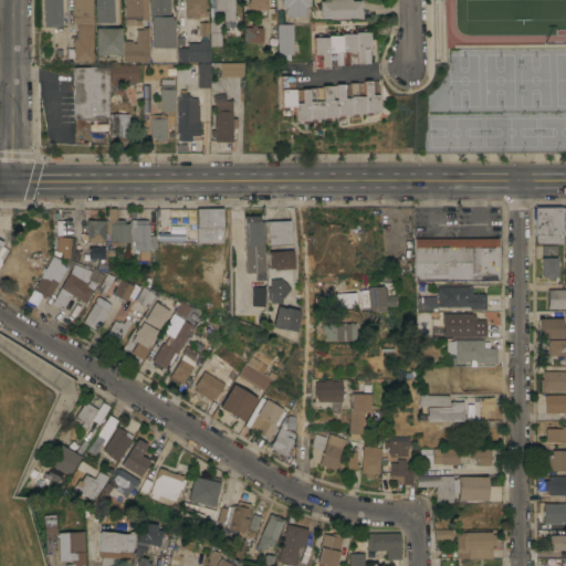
[(61,0),(61,23),(61,27),(43,27),(43,23),(42,23),(42,0),(61,0)]
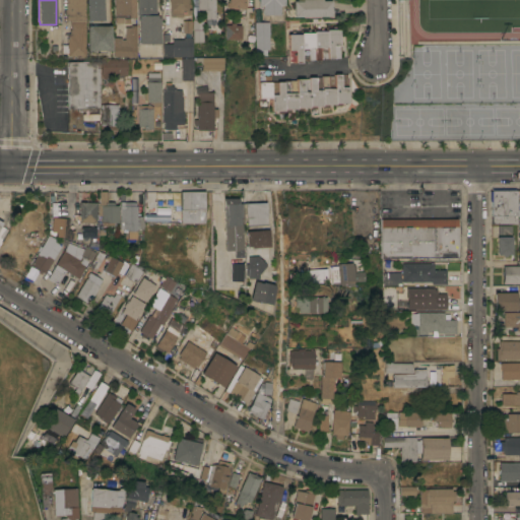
[(83,0),(84,58),(75,58),(75,55),(66,55),(66,52),(61,53),(61,43),(66,43),(66,35),(70,35),(70,33),(69,33),(69,29),(70,29),(70,23),(69,23),(69,20),(65,20),(65,0),(83,0)]
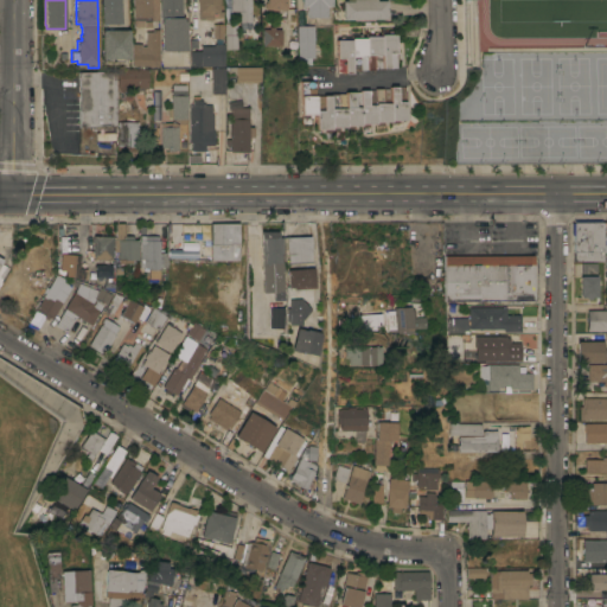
[(120,0),(121,23),(102,24),(101,0),(120,0)]
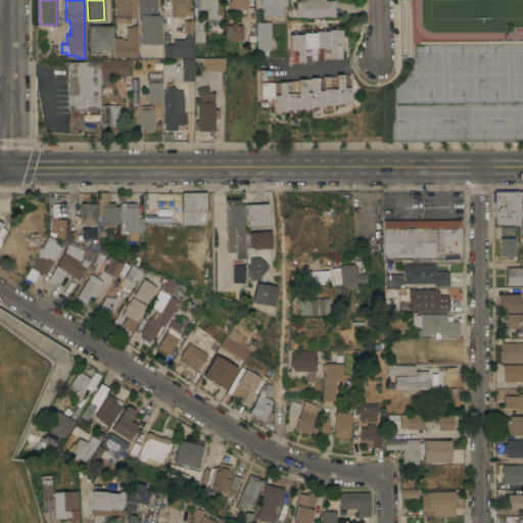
[(135,0),(136,17),(123,17),(123,22),(114,22),(114,14),(114,0),(135,0)]
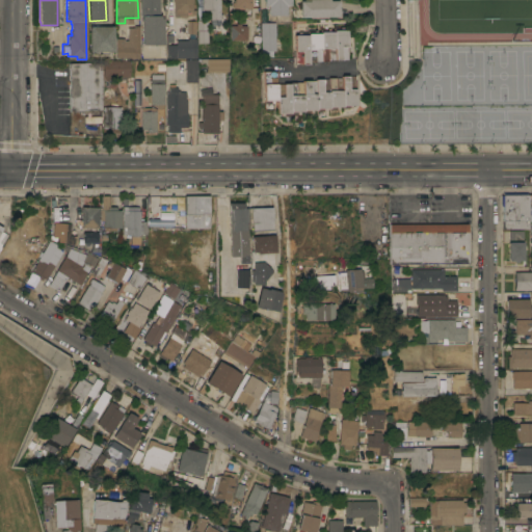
[(158,0),(158,16),(160,16),(160,19),(161,19),(162,45),(141,45),(141,16),(139,16),(139,0),(158,0)]
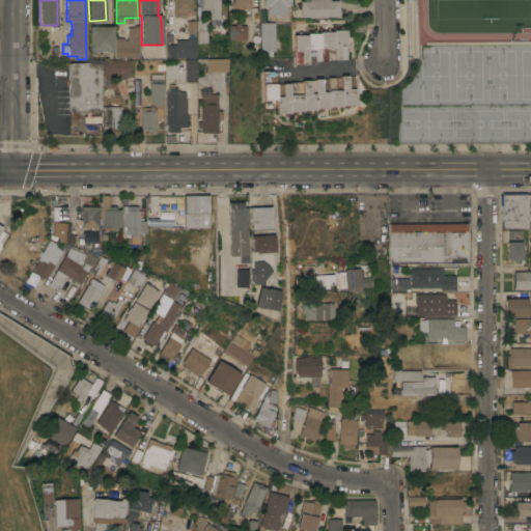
[(192,0),(192,3),(191,3),(191,9),(194,9),(194,16),(186,16),(186,17),(173,17),(173,3),(172,3),(172,0),(192,0)]
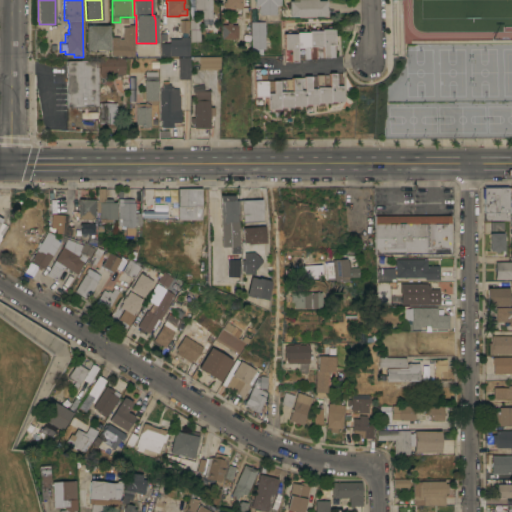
[(211,0),(211,24),(203,24),(203,19),(201,19),(201,9),(194,9),(194,0),(211,0)]
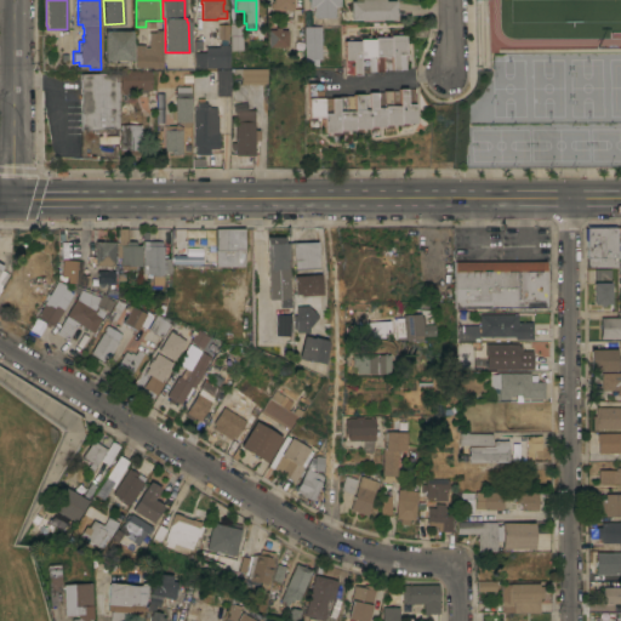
[(294,0),(294,10),(273,10),(273,0),(294,0)]
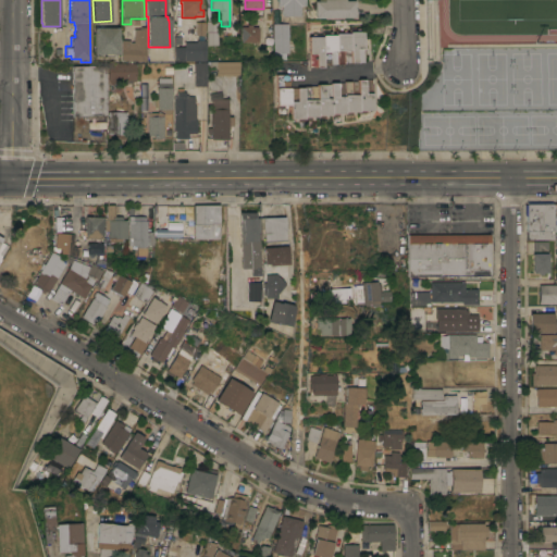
[(305,0),(305,5),(300,5),(300,15),(282,15),(282,5),(276,5),(276,0),(305,0)]
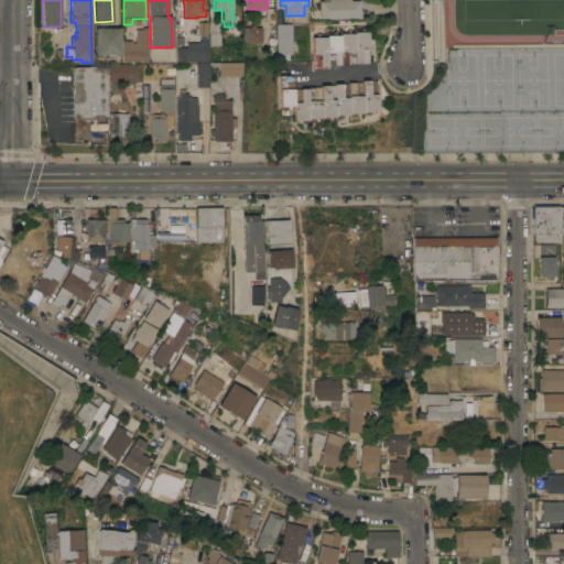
[(316,18),(316,1),(328,1),(328,0),(359,0),(359,18),(316,18)]
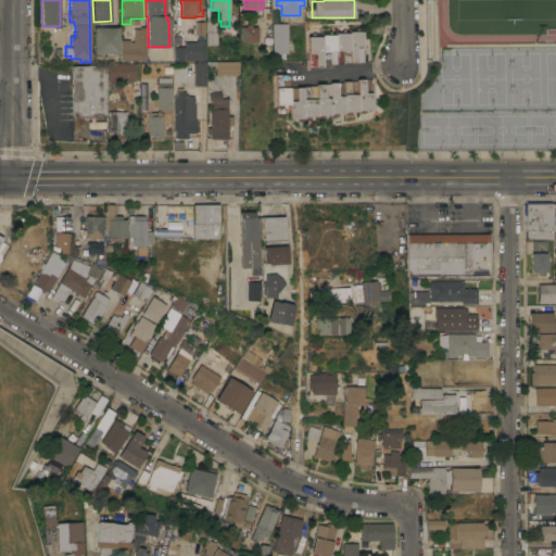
[(216,45),(205,45),(205,21),(216,21),(216,45)]
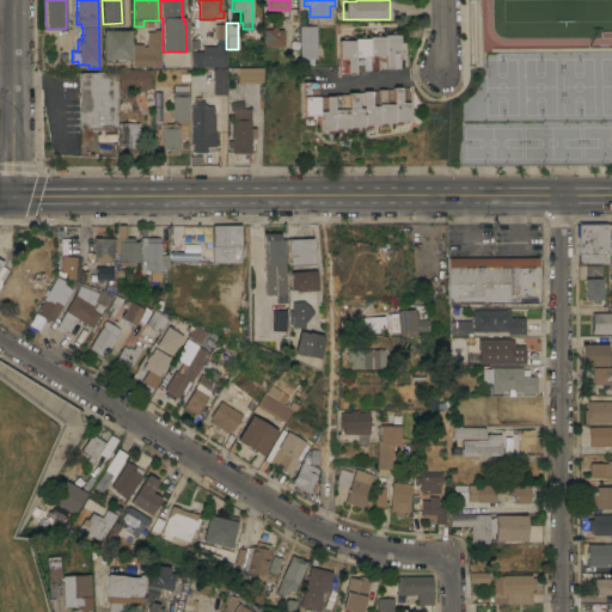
[(283,47),(267,46),(268,29),(271,29),(271,26),(276,26),(276,30),(283,30),(283,47)]
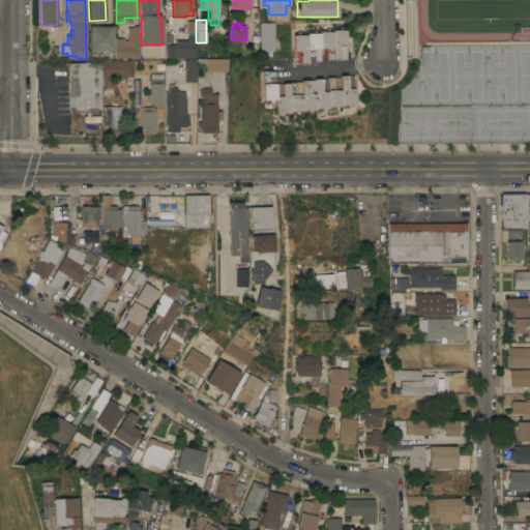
[(273,51),(270,51),(270,56),(259,57),(259,23),(272,23),(273,51)]
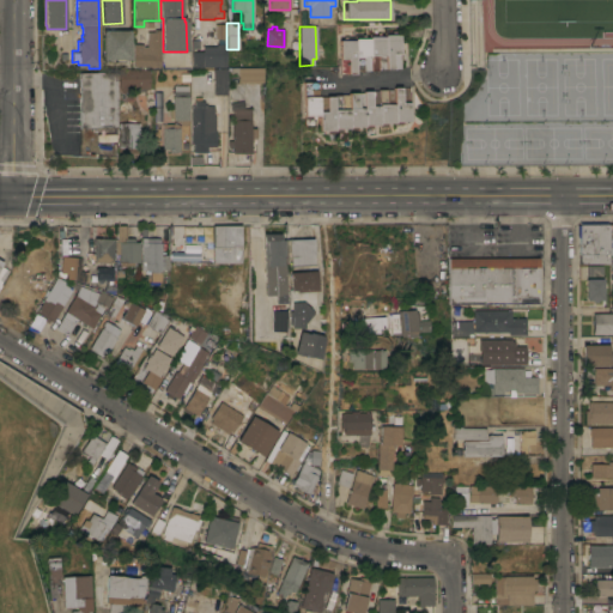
[(102,30),(129,30),(129,60),(127,60),(127,61),(108,61),(108,60),(102,60),(102,30)]
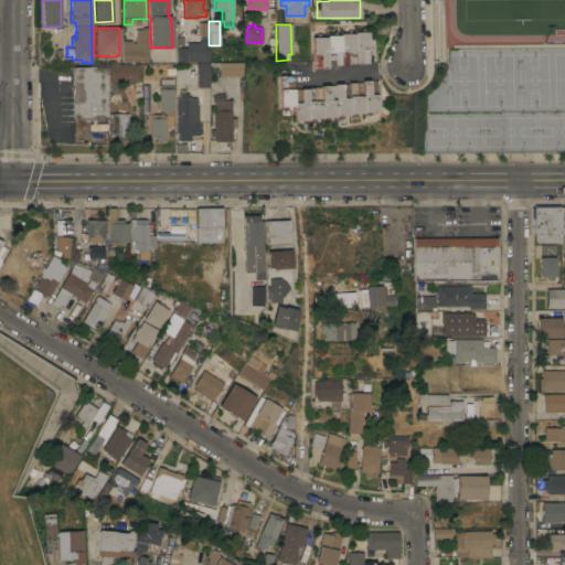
[(147,61),(121,61),(121,40),(131,41),(131,43),(135,43),(135,29),(141,29),(141,28),(147,28),(147,61)]
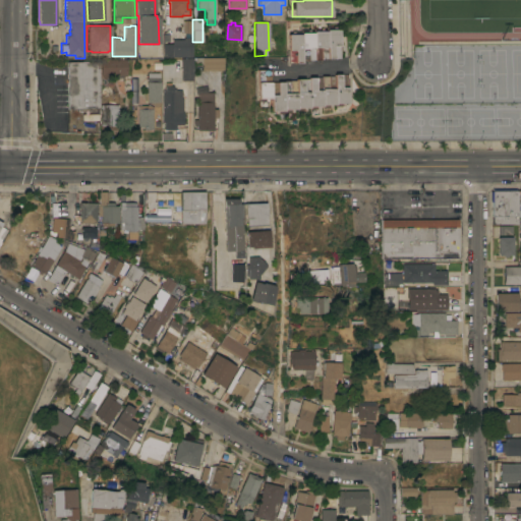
[(288,34),(292,34),(292,31),(301,31),(301,30),(310,30),(310,33),(313,33),(313,29),(323,27),(323,31),(326,31),(326,26),(335,26),(335,30),(339,30),(339,58),(321,58),(321,59),(308,59),(308,61),(301,61),(301,62),(295,63),(295,50),(289,50),(288,34)]
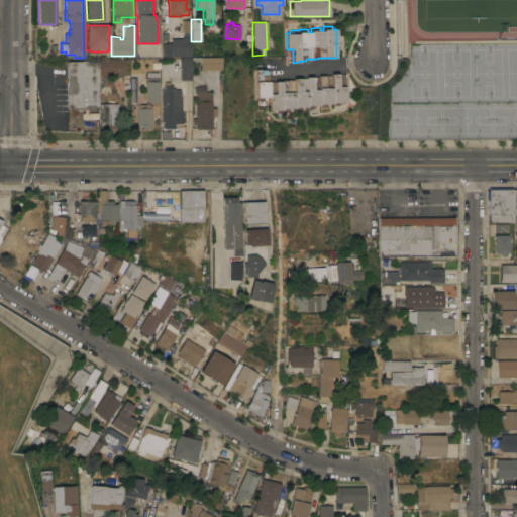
[(161,57),(161,43),(171,43),(171,38),(182,38),(182,37),(190,37),(190,57),(161,57)]
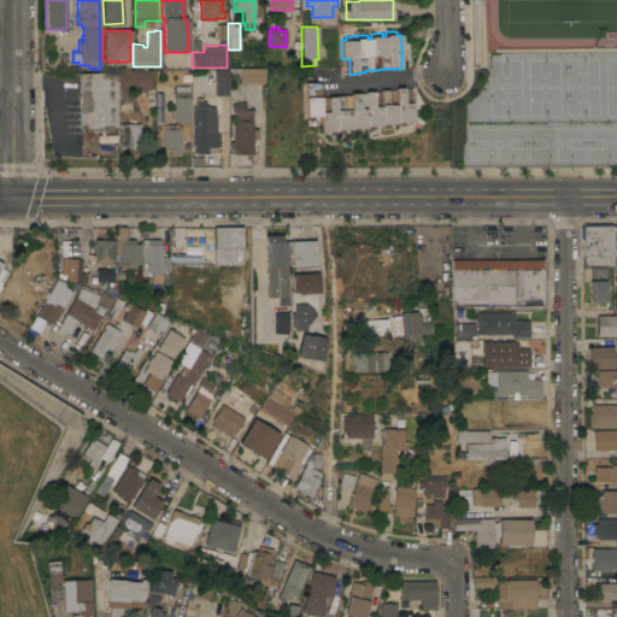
[(213,69),(228,69),(228,68),(264,66),(264,82),(239,83),(239,76),(227,76),(228,95),(213,95),(213,69)]
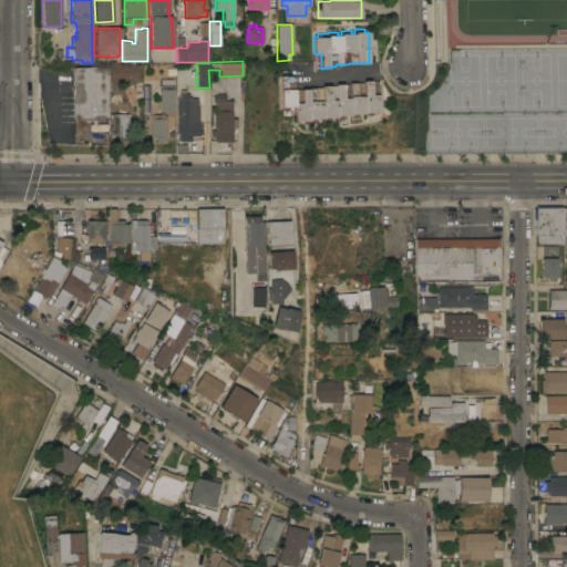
[(137,64),(137,81),(142,81),(142,100),(132,100),(131,82),(109,82),(109,64),(137,64)]
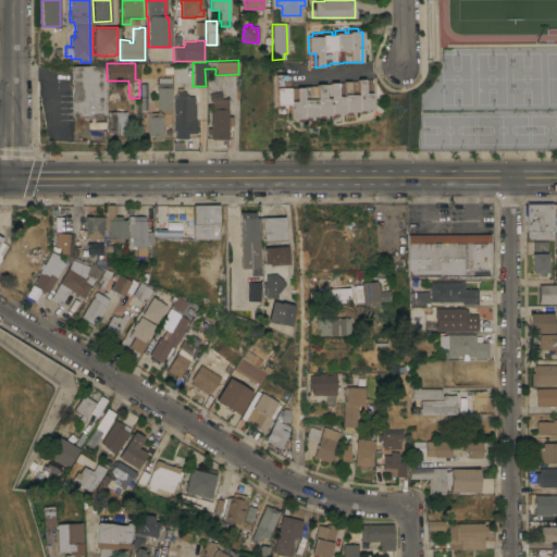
[(72,65),(104,65),(106,115),(72,115),(72,65)]
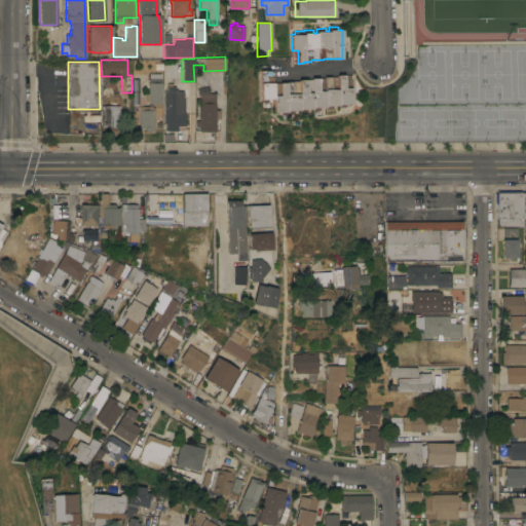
[(272,99),(269,99),(269,102),(260,102),(260,70),(273,70),(273,82),(286,82),(286,81),(298,81),(298,79),(310,79),(310,78),(324,78),(324,76),(336,76),(336,75),(348,75),(348,104),(345,104),(345,107),(336,107),(336,106),(333,106),(333,108),(324,108),(324,107),(320,107),(320,110),(310,110),(310,109),(307,109),(307,111),(298,111),(298,110),(295,110),(295,113),(286,113),(286,114),(276,115),(276,112),(273,112),(272,99)]
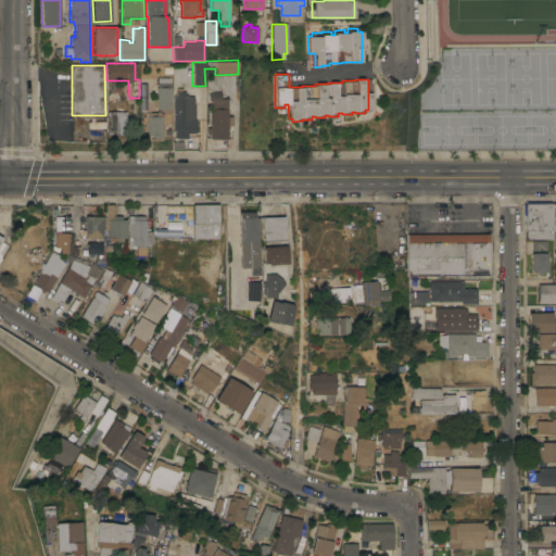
[(155,87),(156,87),(156,77),(169,77),(169,87),(171,87),(171,113),(163,113),(163,109),(155,109),(155,87)]
